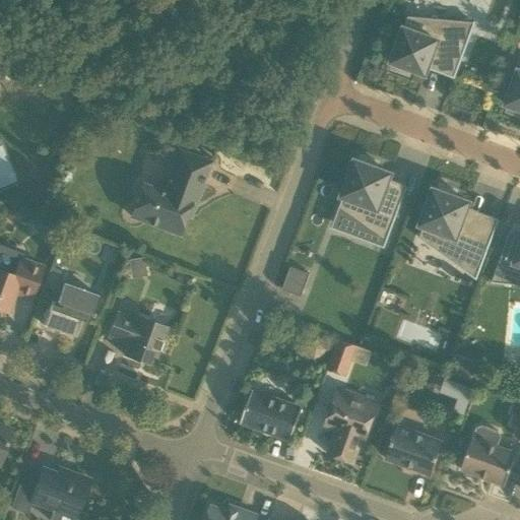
[(457,67),(472,23),(408,17),(402,36),(399,35),(393,53),(394,54),(391,61),(395,63),(393,68),(408,74),(410,68),(426,74),(432,58),(457,67)]
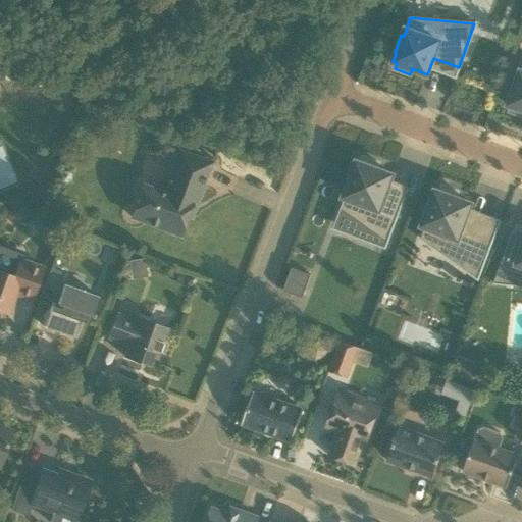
[(521,71),(520,71),(508,104),(512,105),(510,111),(521,115),(521,71)]
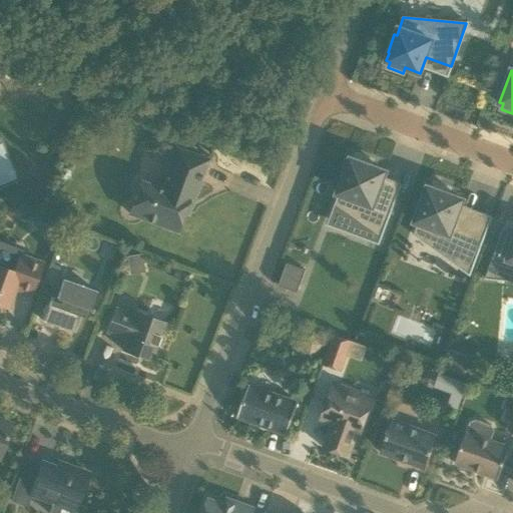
[(109,118),(113,109),(93,102),(89,111),(109,118)]
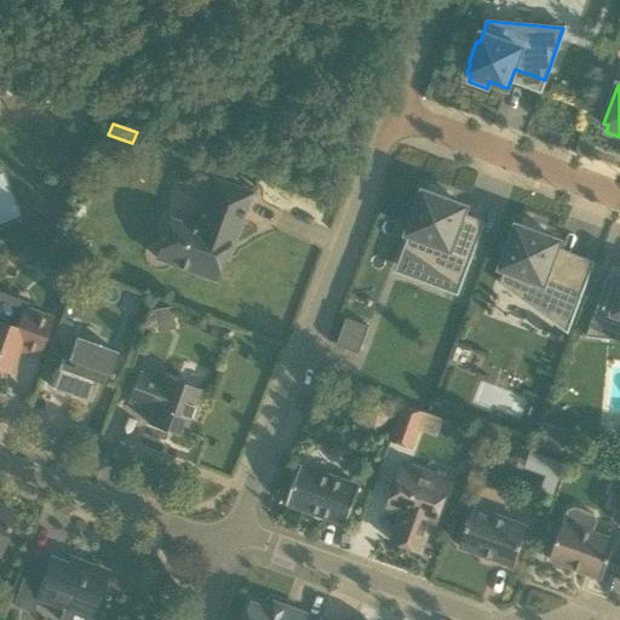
[(233,245),(252,193),(213,178),(194,229),(183,224),(168,263),(194,273),(196,277),(204,280),(208,277),(214,280),(228,244),(233,245)]
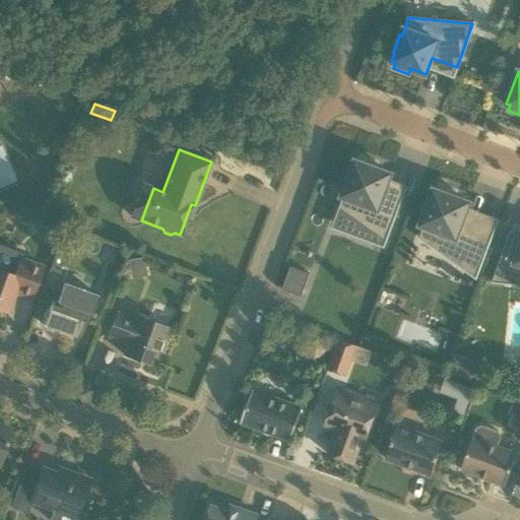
[(377,161),(363,156),(361,161),(355,159),(352,169),(350,168),(343,186),(345,187),(342,196),(343,196),(339,207),(387,239),(403,195),(386,188),(391,173),(375,168),(377,161)]
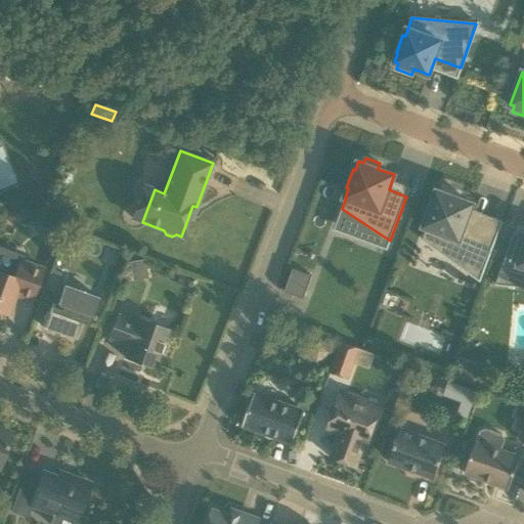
[(459,191),(444,186),(442,191),(437,189),(424,226),(427,227),(423,239),(479,279),(480,279),(498,230),(468,218),(473,204),(456,198),(459,191)]
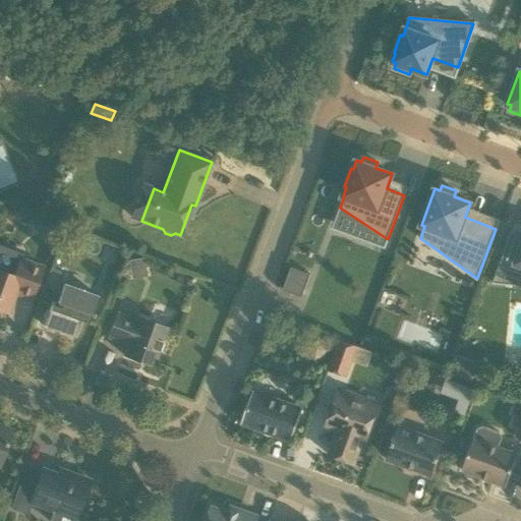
[(43,230),(43,233),(43,235),(44,237),(46,239),(47,240),(49,241),(51,242),(54,241),(56,240),(58,239),(59,237),(60,235),(60,233),(60,231),(59,229),(58,227),(56,225),(54,224),(51,224),(49,224),(47,225),(46,226),(44,228),(43,230)]
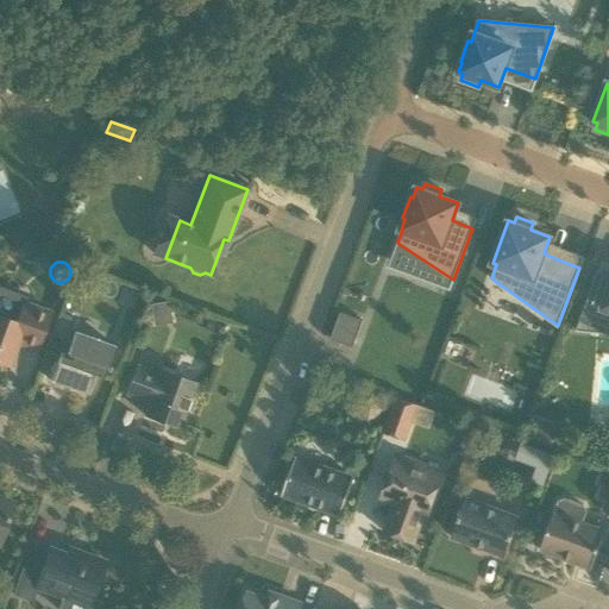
[(608,284),(595,280),(582,315),(578,324),(576,330),(608,332),(608,284)]
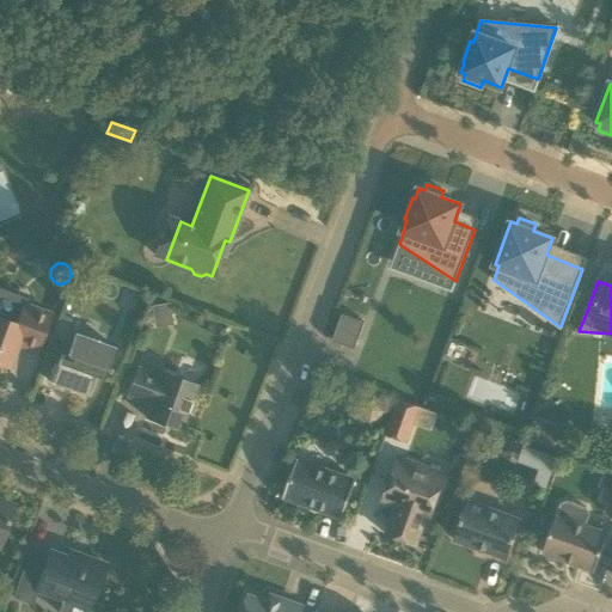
[(169,303),(151,306),(155,326),(172,323),(169,303)]
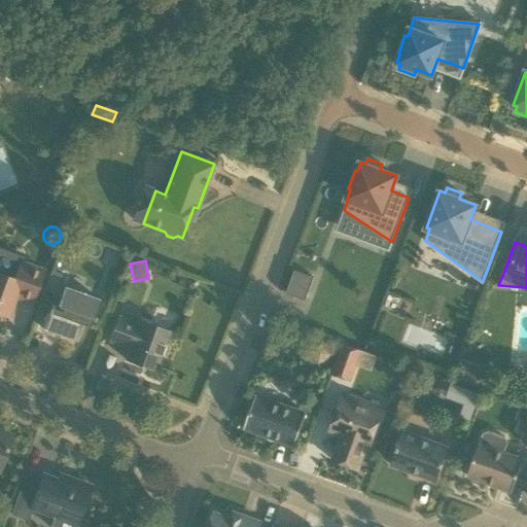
[(31,303),(43,270),(21,261),(13,279),(0,273),(0,309),(4,311),(3,314),(8,316),(15,296),(31,303)]
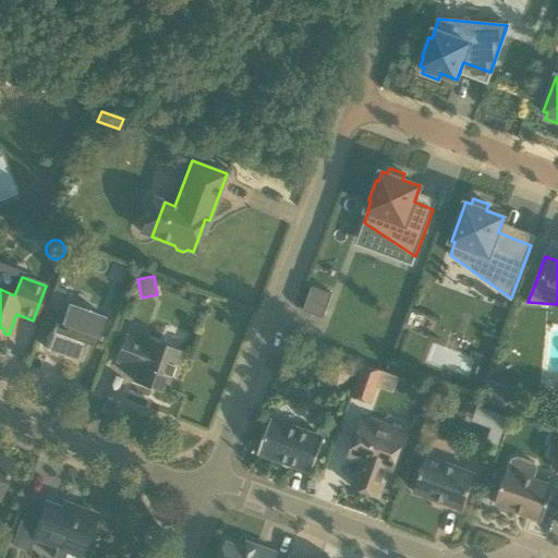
[(324,318),(332,293),(312,286),(303,311),(324,318)]
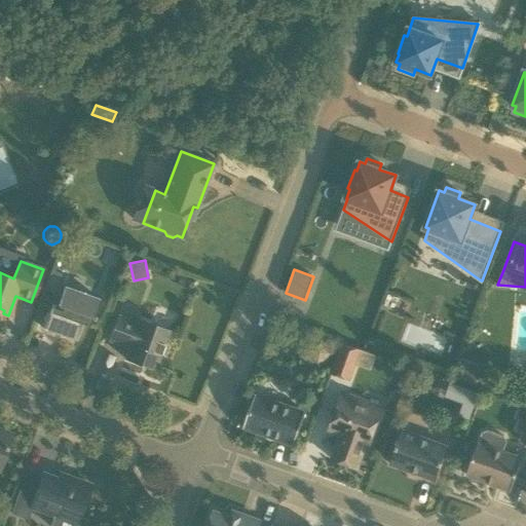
[(88,326),(99,298),(65,286),(57,309),(51,307),(43,329),(76,340),(82,324),(88,326)]
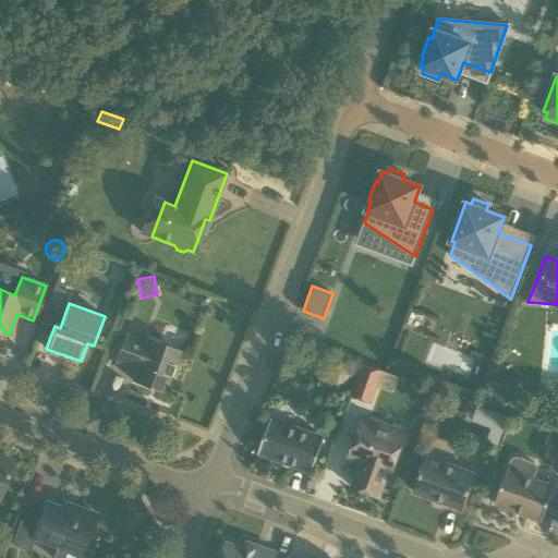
[(146,342),(125,335),(116,362),(131,367),(132,362),(138,364),(132,380),(165,392),(171,376),(174,377),(178,366),(174,365),(180,351),(147,339),(146,342)]
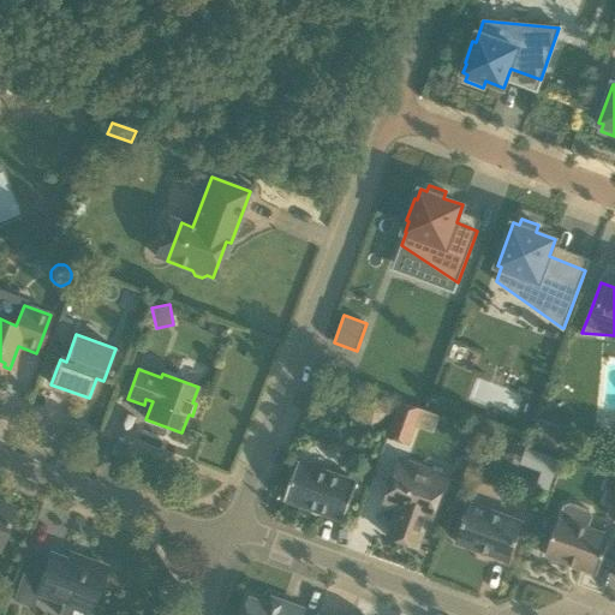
[(377,396),(359,408),(372,427),(389,415),(377,396)]
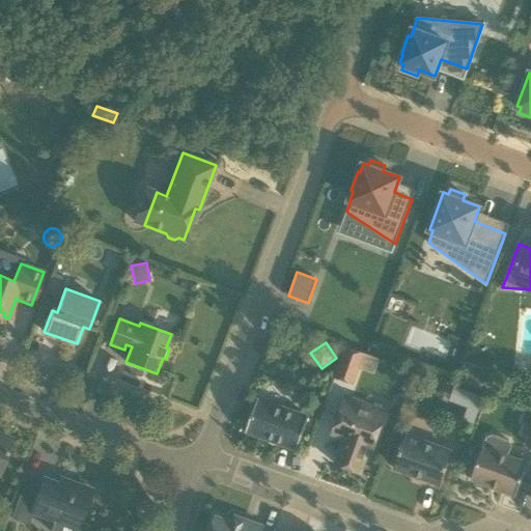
[(345,346),(335,378),(354,384),(359,368),(364,353),(345,346)]
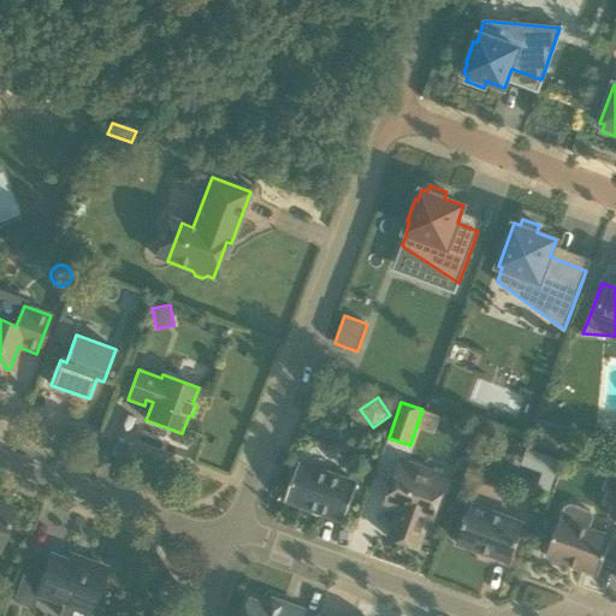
[(560,427),(542,420),(534,439),(555,446),(555,444),(560,427)]
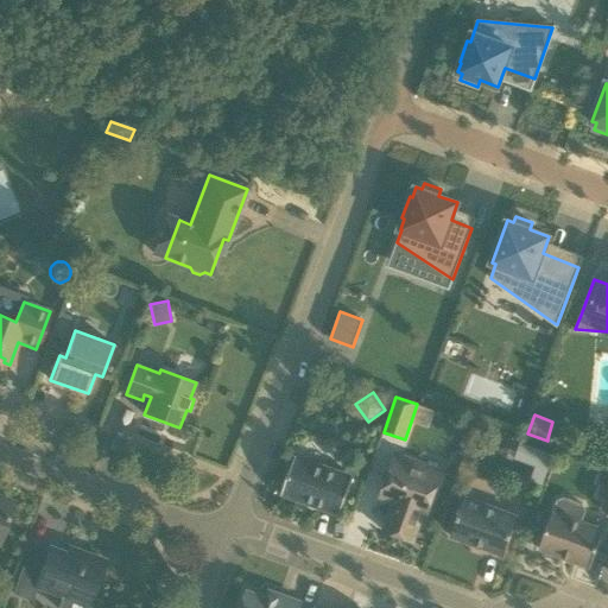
[(340,514),(354,476),(295,455),(282,494),(340,514)]
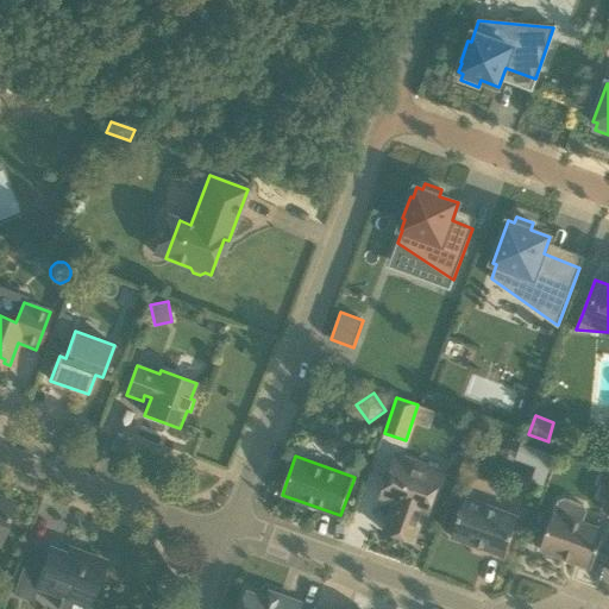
[(429,514),(443,478),(394,460),(381,496),(399,503),(396,510),(393,509),(384,532),(414,542),(425,512),(429,514)]
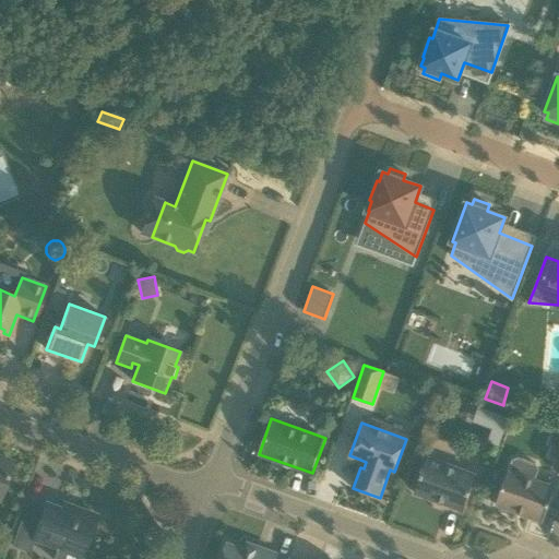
[(0,496),(12,462),(0,456),(0,496)]
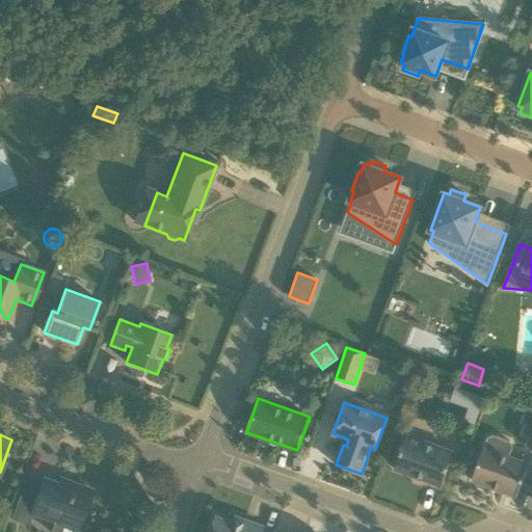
[(441,485),(453,452),(406,434),(394,469),(441,485)]
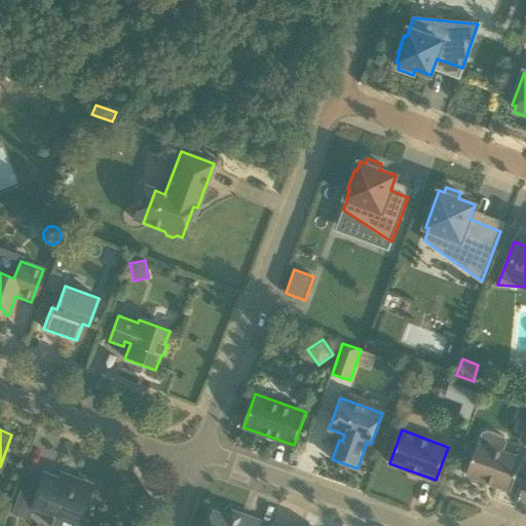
[(511,490),(523,458),(503,451),(508,442),(504,436),(487,429),(482,431),(471,462),(467,464),(466,468),(467,472),(466,475),(511,490)]
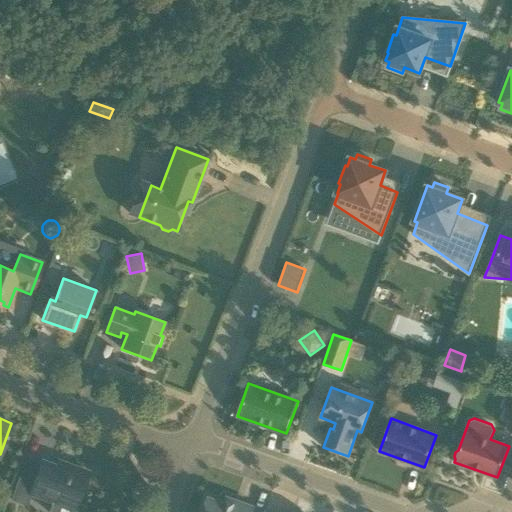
[(77,504),(88,472),(67,464),(65,469),(41,461),(40,463),(25,458),(10,498),(25,504),(29,493),(57,503),(59,498),(77,504)]
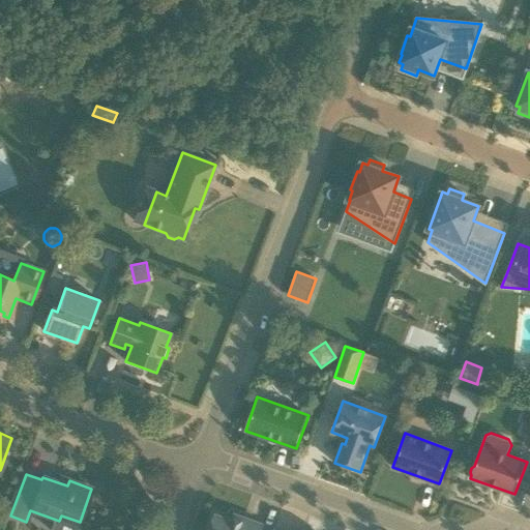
[(242,524),(215,513),(209,529),(260,529),(262,524),(244,518),(242,524)]
